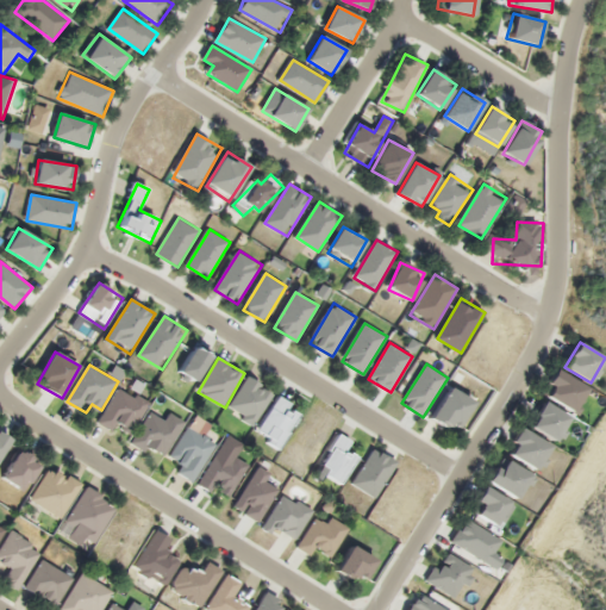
[(543,393),(574,412),(588,388),(557,369),(543,393)]
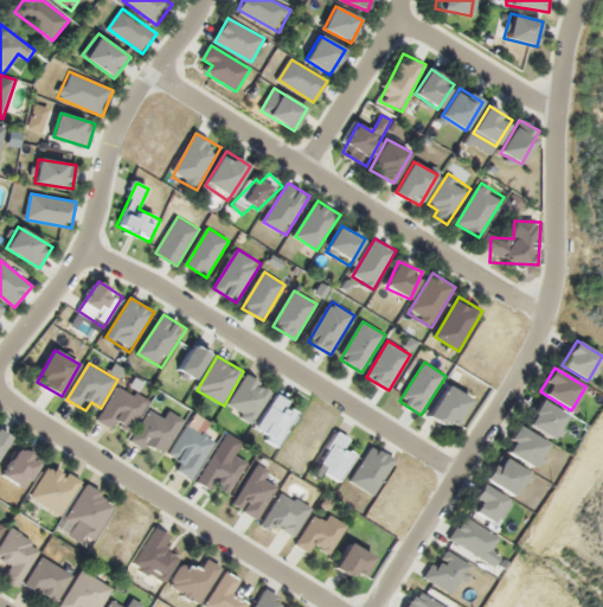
[(273,391),(249,376),(228,407),(252,423),(273,391)]
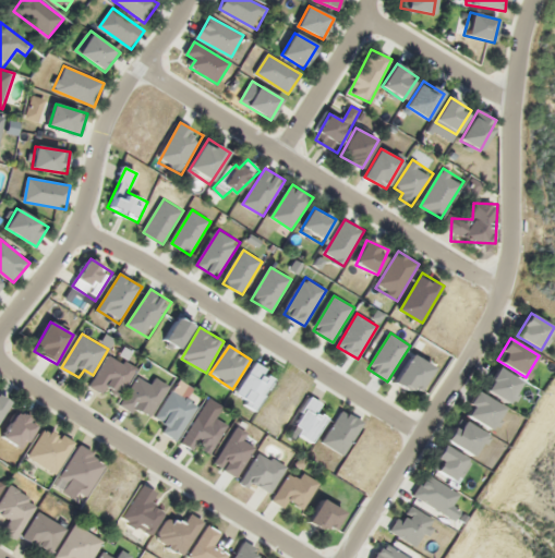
[(92,386),(109,397),(112,390),(122,396),(139,368),(111,352),(92,386)]
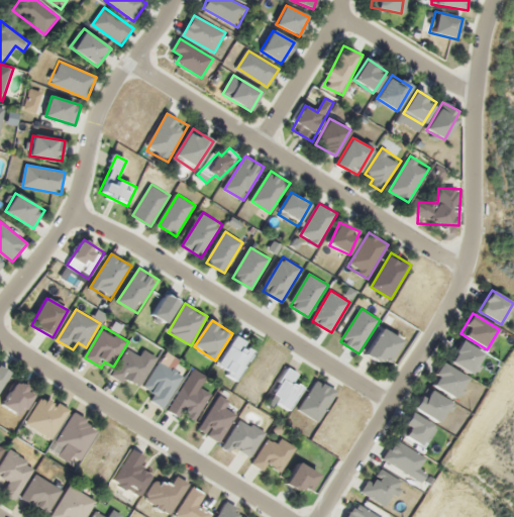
[(386,367),(402,340),(382,328),(366,354),(386,367)]
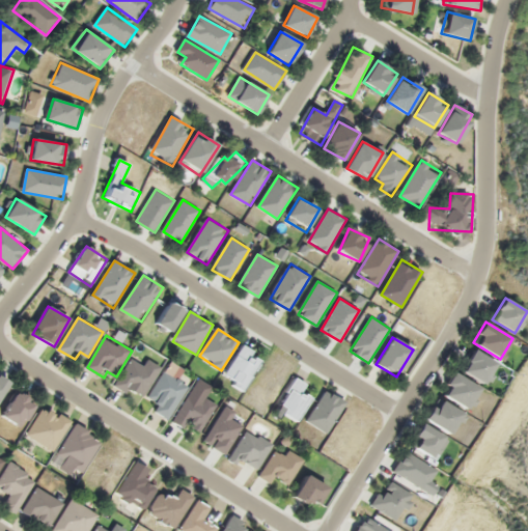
[(265,358),(243,345),(224,378),(246,390),(265,358)]
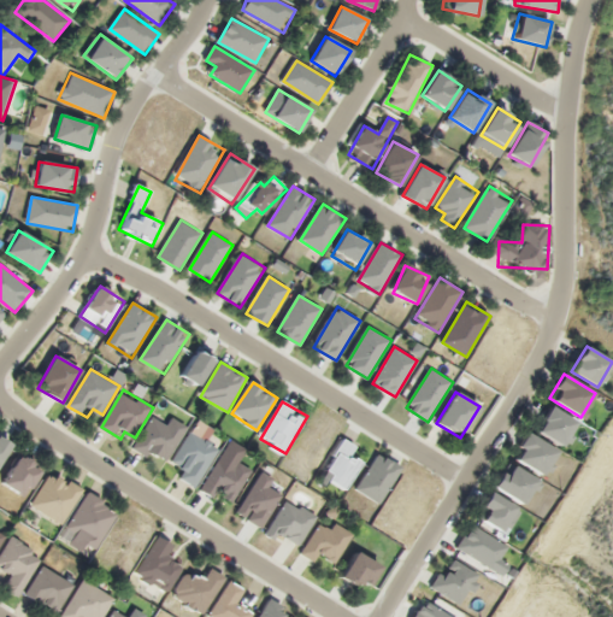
[(563,447),(578,424),(552,406),(536,430),(563,447)]
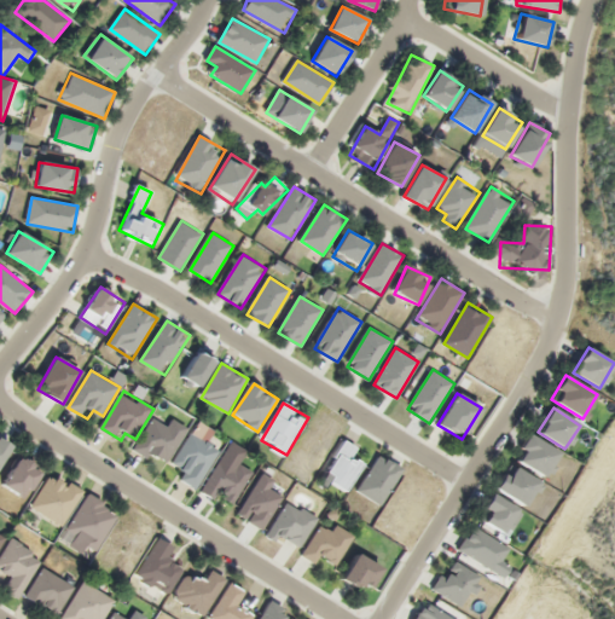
[(164,426),(151,420),(135,451),(167,467),(187,427),(168,417),(164,426)]
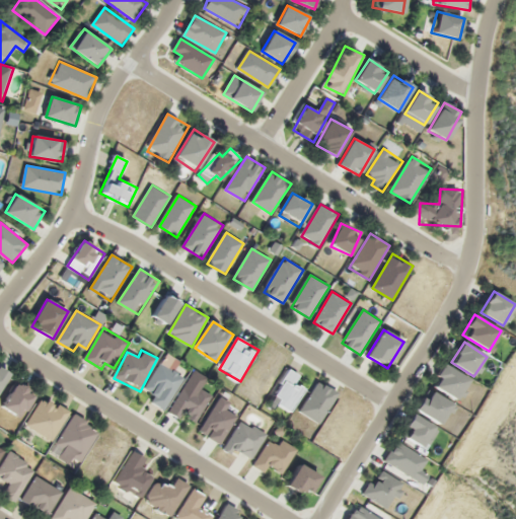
[(185,377),(161,363),(146,387),(154,392),(149,399),(164,410),(185,377)]
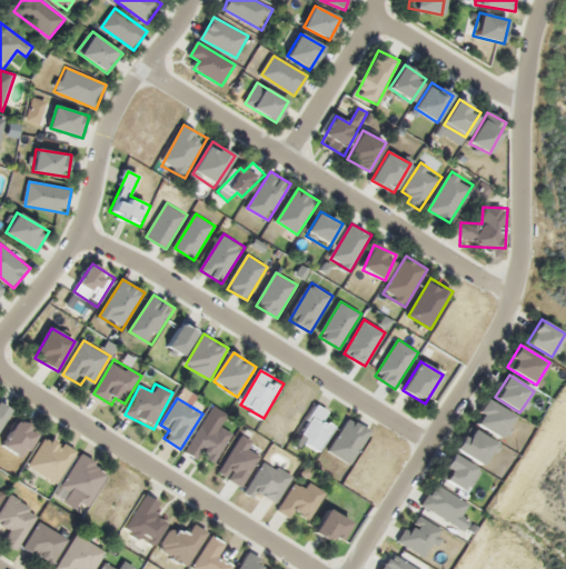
[(502,439),(515,417),(487,399),(473,421),(502,439)]
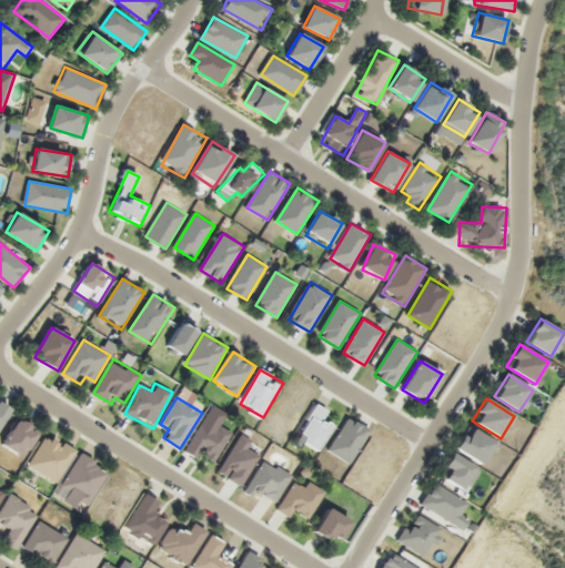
[(0,430),(12,408),(0,402),(0,430)]
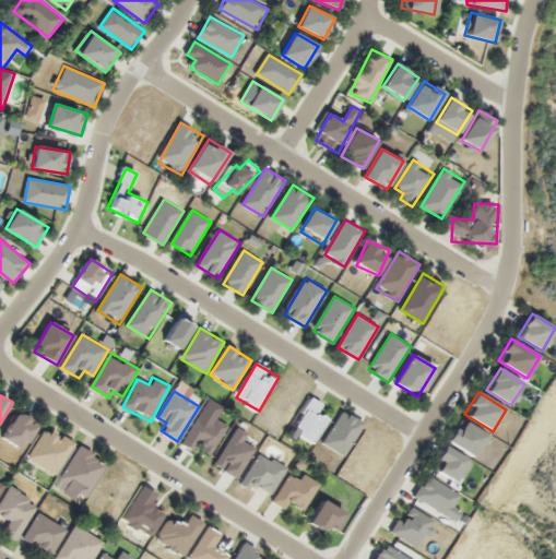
[(329,420),(319,414),(323,405),(312,399),(293,430),(314,443),(329,420)]
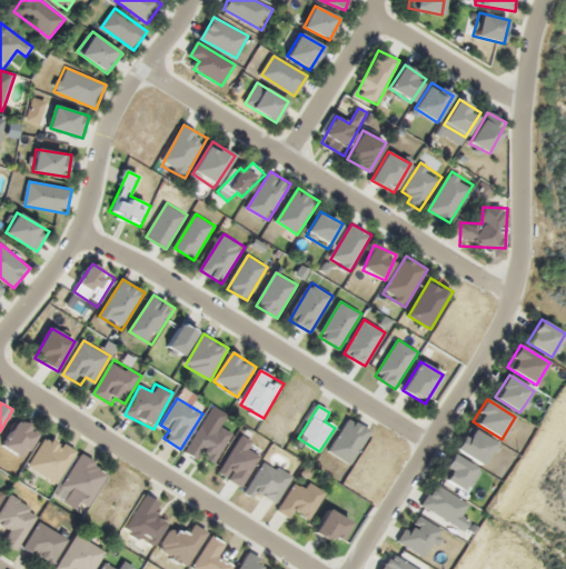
[(371,431),(351,418),(329,450),(349,465),(371,431)]
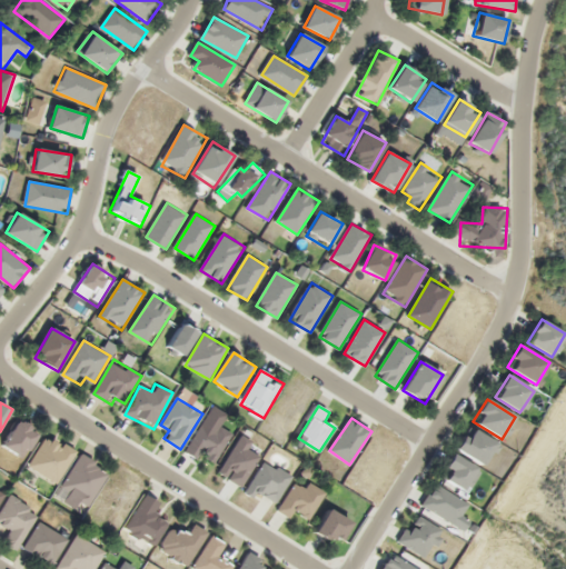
[(3,446),(25,458),(40,431),(19,419),(3,446)]
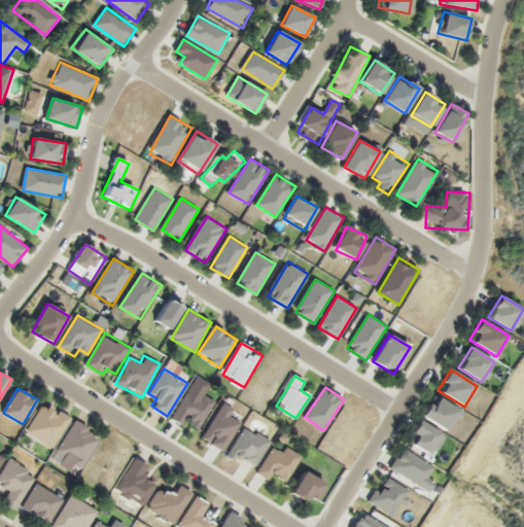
[(216,401),(200,392),(197,398),(187,394),(173,418),(198,432),(216,401)]
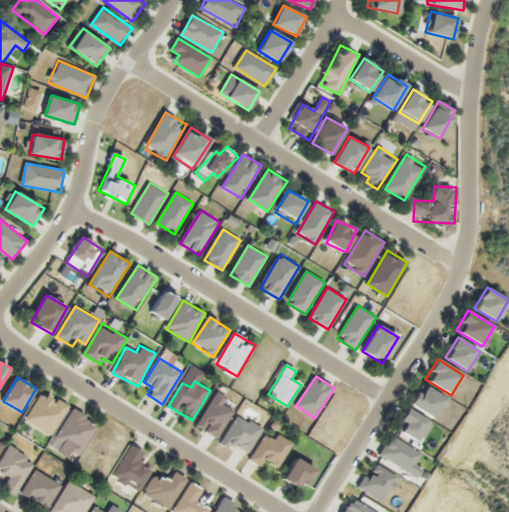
[(434,419),(447,399),(423,384),(410,404),(434,419)]
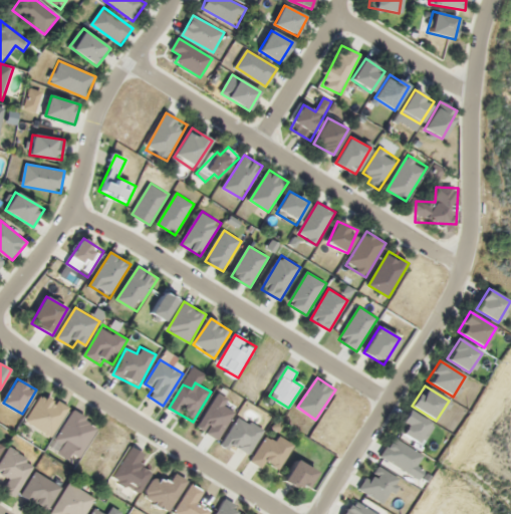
[(26,422),(54,438),(71,407),(43,392),(26,422)]
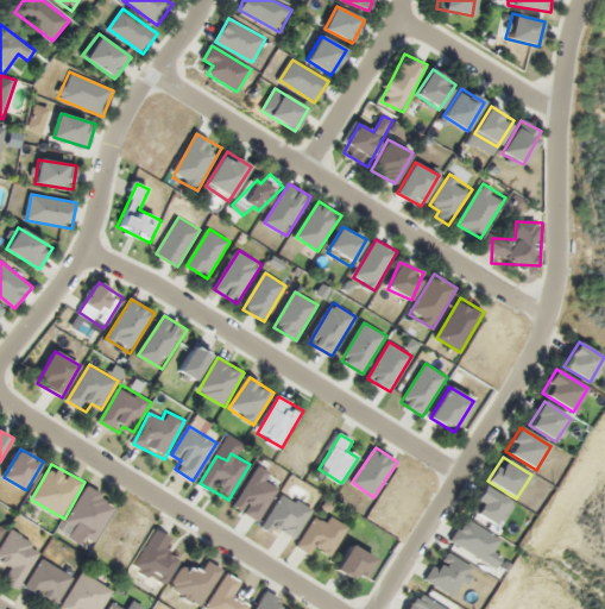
[(273,473),(259,465),(237,507),(260,521),(278,489),(268,483),(273,473)]
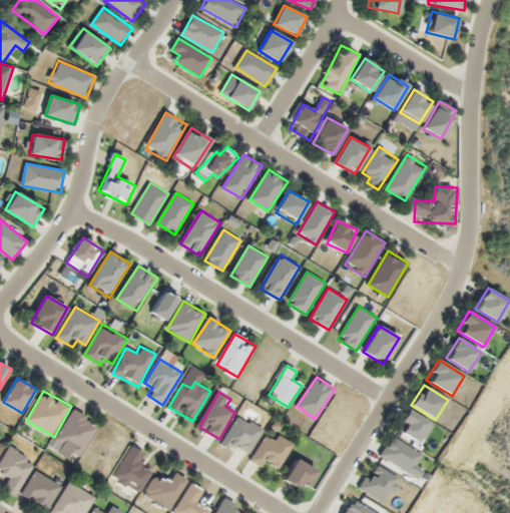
[(101,425),(74,409),(50,448),(68,459),(73,451),(82,457),(101,425)]
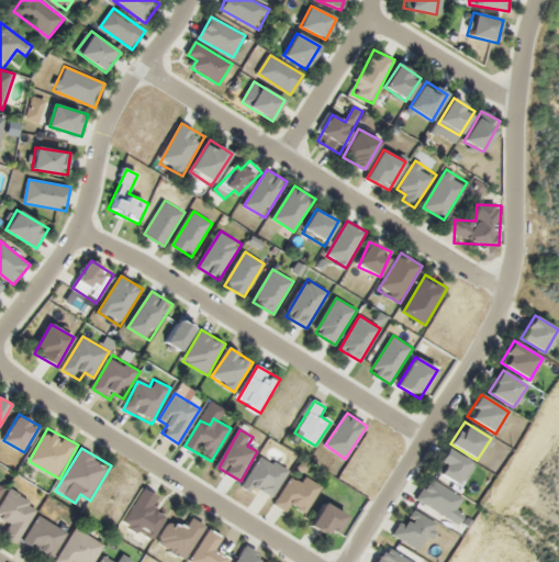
[(474,465),(448,448),(434,470),(459,487),(474,465)]
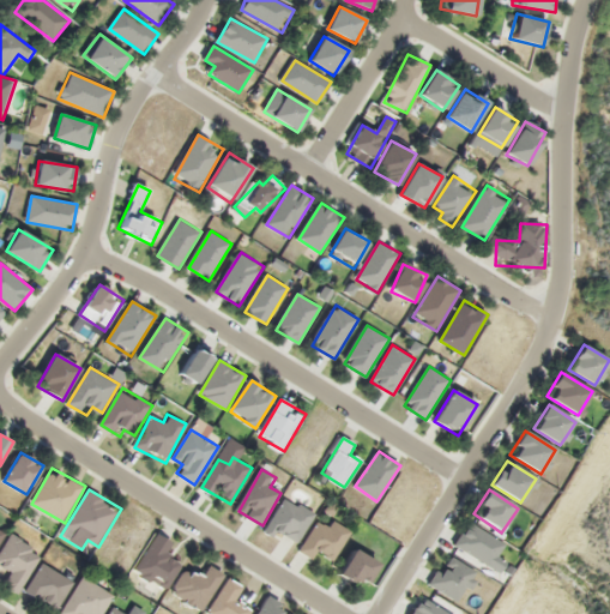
[(302,552),(319,560),(324,552),(337,559),(351,530),(332,521),(328,529),(316,523),(302,552)]
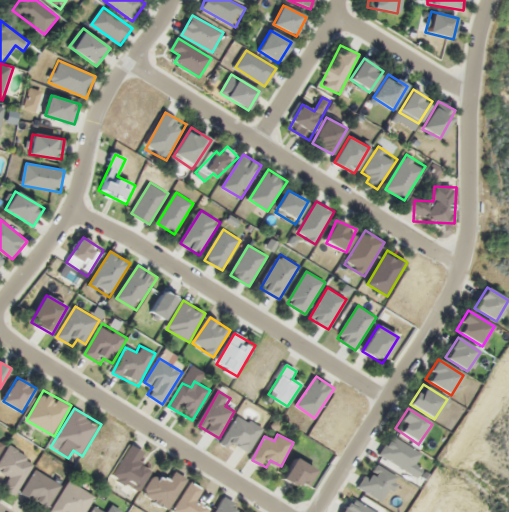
[(420,454),(392,435),(379,454),(407,473),(420,454)]
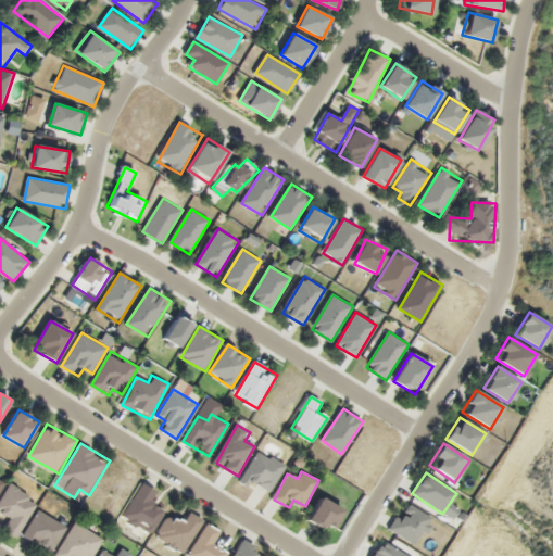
[(17,539),(40,501),(11,482),(0,501),(0,514),(12,521),(5,531),(17,539)]
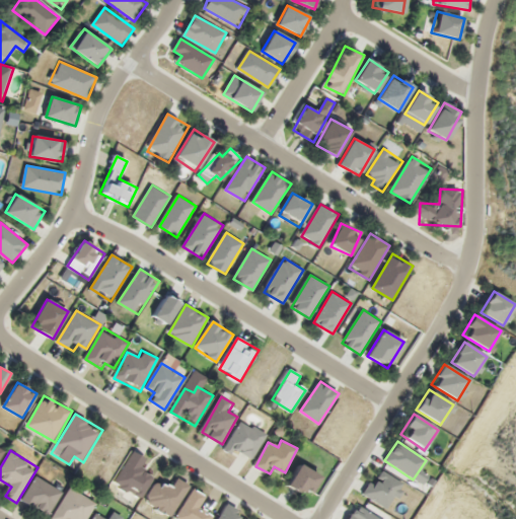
[(115,485),(142,500),(155,475),(145,470),(151,460),(133,450),(115,485)]
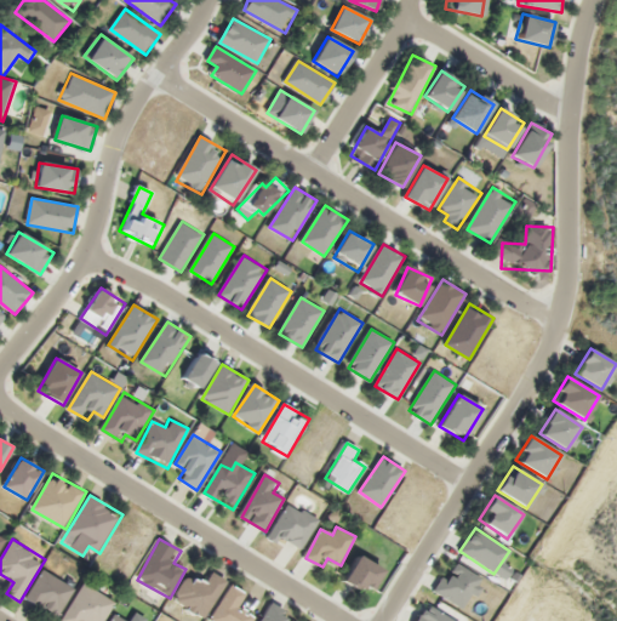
[(383,570),(359,556),(343,581),(367,596),(383,570)]
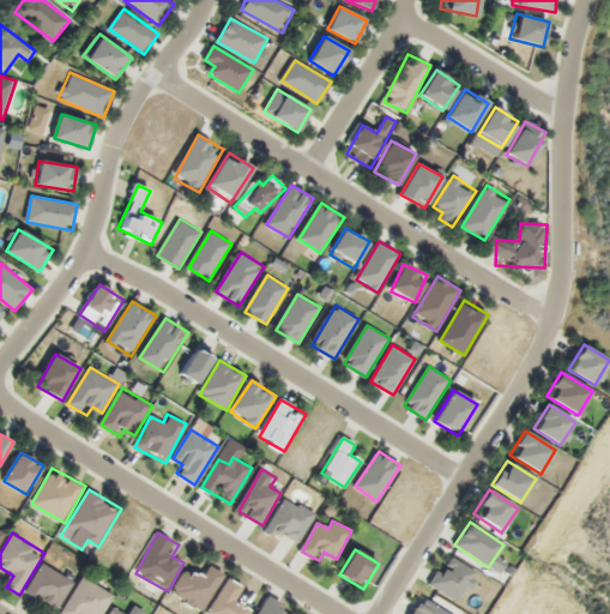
[(430,583),(459,603),(478,575),(453,557),(447,566),(444,565),(430,583)]
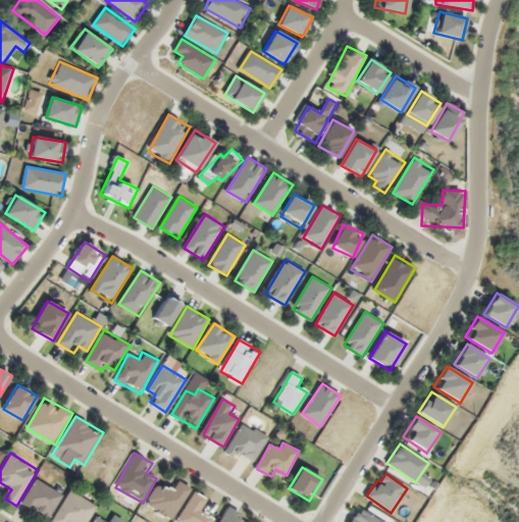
[(49,519),(63,494),(37,479),(22,504),(49,519)]
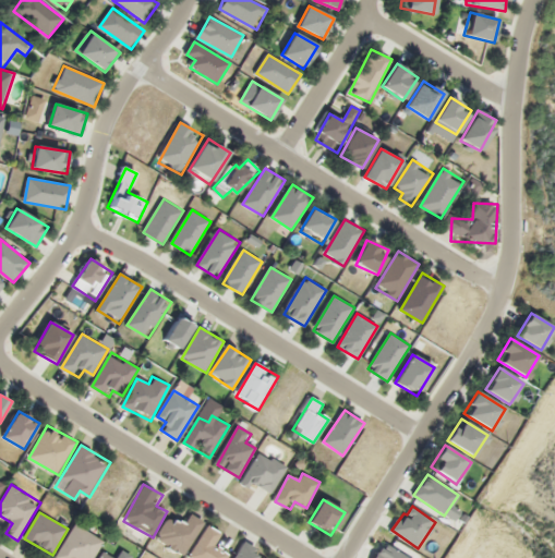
[(170,514),(157,542),(186,556),(204,521),(189,513),(184,522),(170,514)]
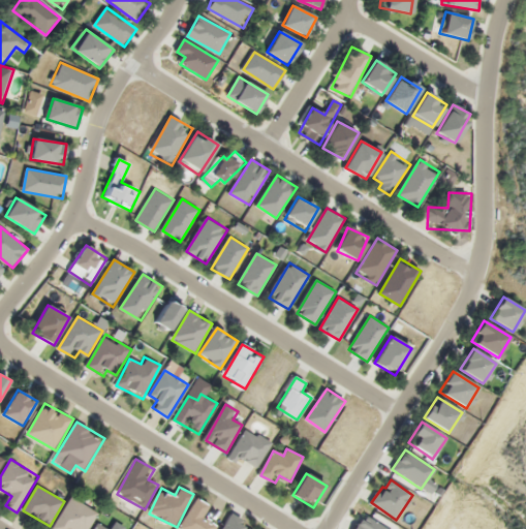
[(89,528),(98,511),(69,497),(54,528),(89,528)]
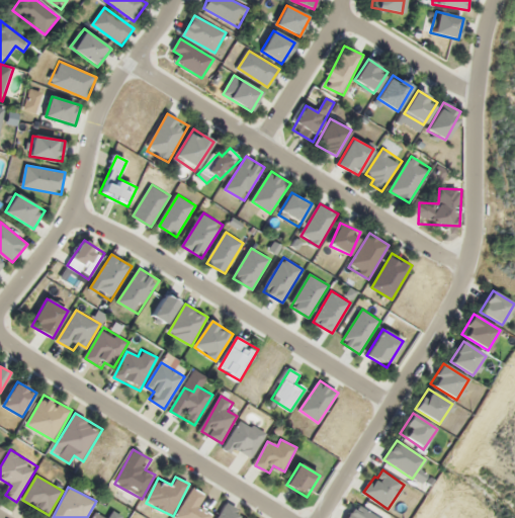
[(208,498),(195,489),(174,517),(210,517),(213,514),(202,506),(208,498)]
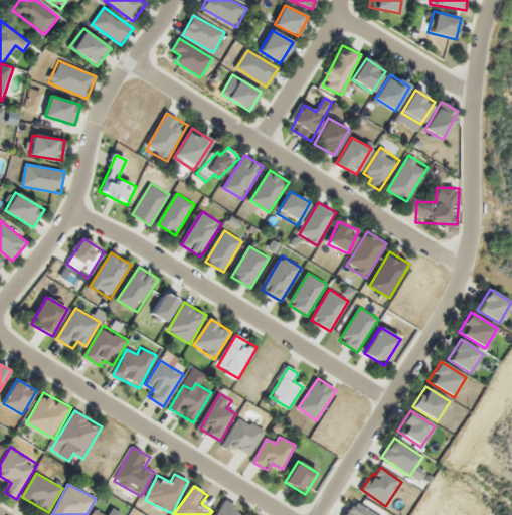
[(242,514),(240,514),(243,509),(226,499),(217,514),(242,514)]
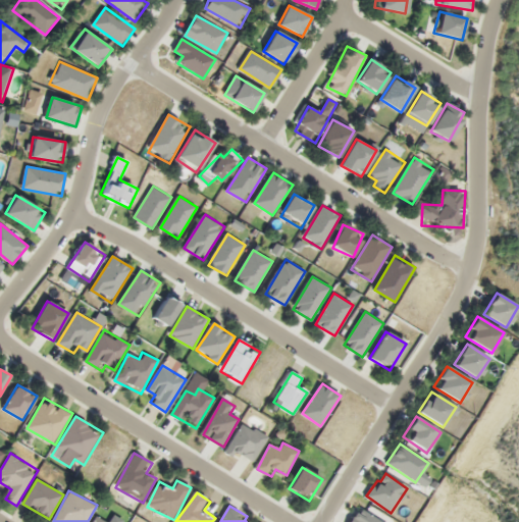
[(350,521),(383,521),(360,507),(350,521)]
